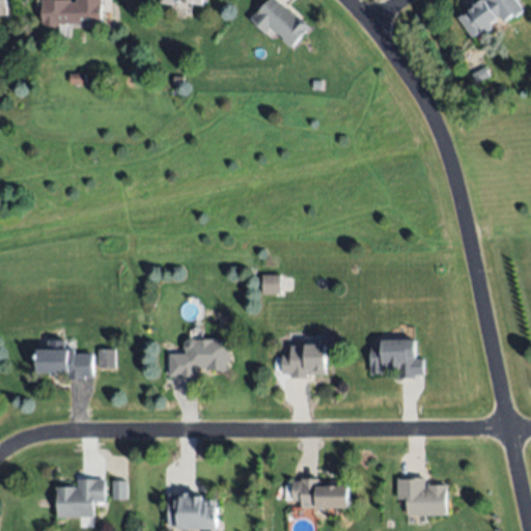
[(101,0),(102,23),(43,26),(40,0),(71,0),(71,1),(77,1),(77,0),(101,0)]
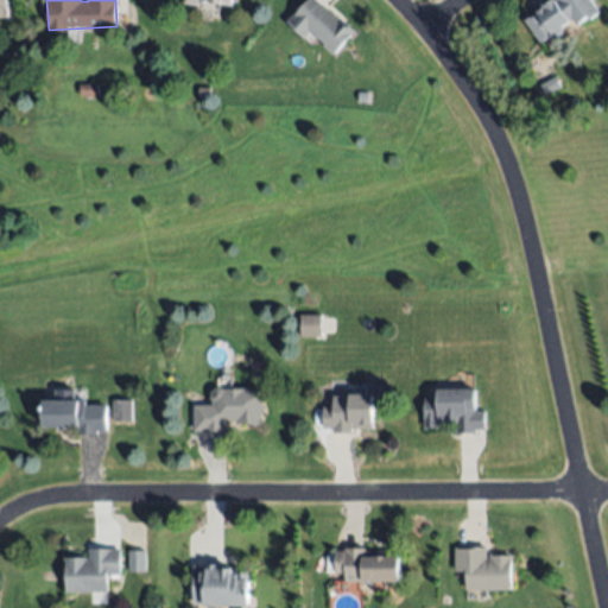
[(305,0),(315,0),(342,23),(343,20),(355,30),(334,55),(324,46),(327,43),(316,35),(314,36),(309,31),(303,38),(286,24),(305,0)]
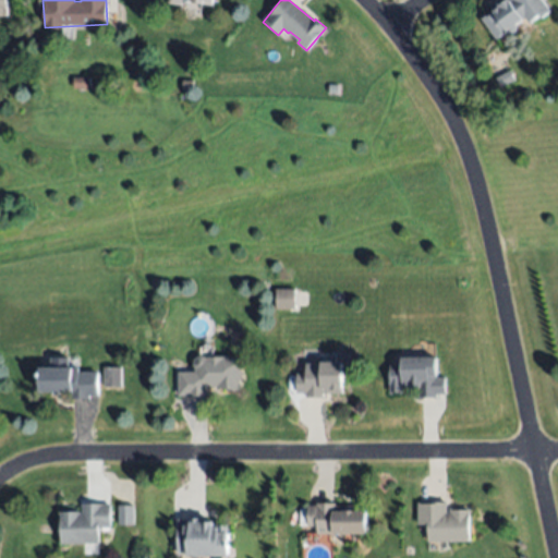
[(542,0),(550,12),(531,25),(528,19),(497,39),(483,19),(509,0),(542,0)]
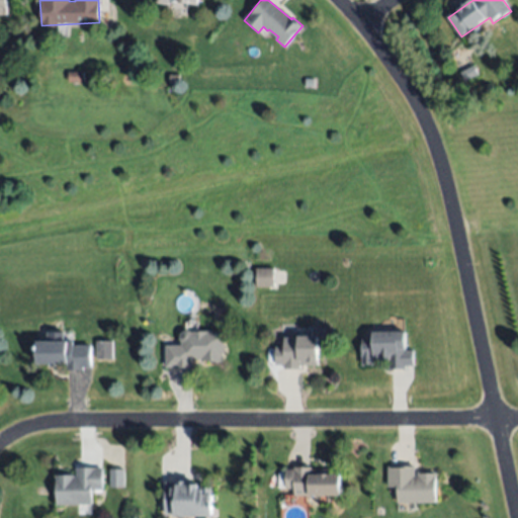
[(479,74),(466,82),(461,73),(473,66),(479,74)]
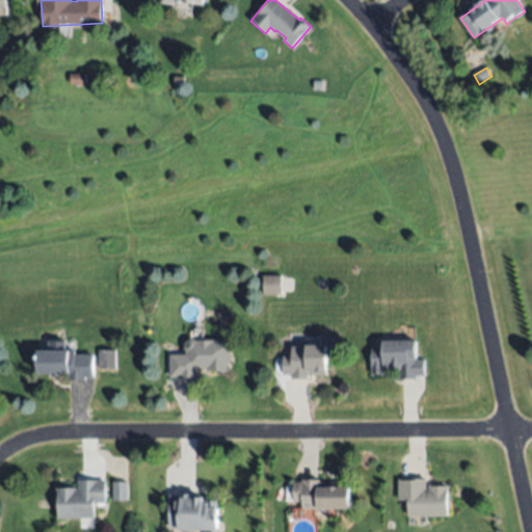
[(69,84),(69,73),(85,73),(85,84),(69,84)]
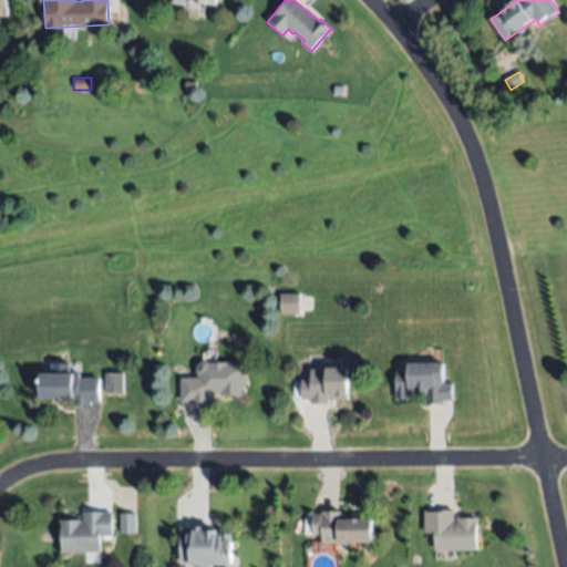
[(184,81),(195,81),(195,90),(185,90),(184,81)]
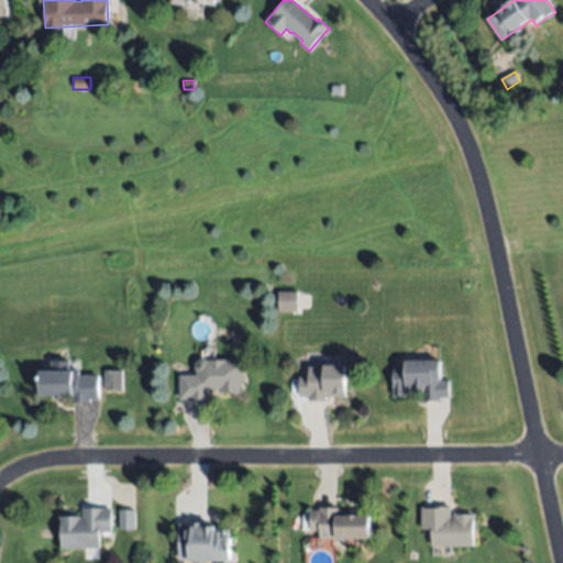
[(297,311),(278,311),(278,293),(298,293),(297,311)]
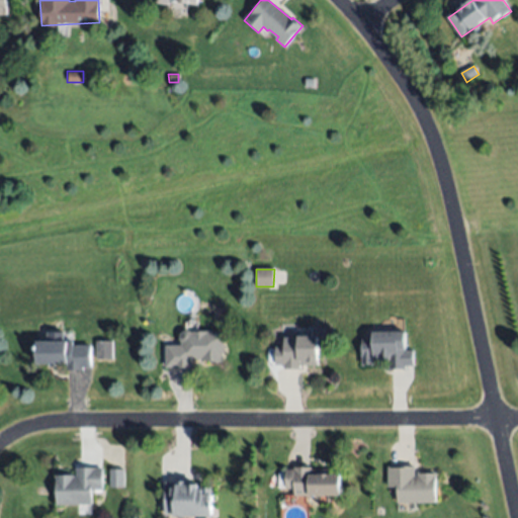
[(192,332),(225,332),(225,362),(201,362),(201,359),(193,359),(193,367),(167,367),(166,345),(181,345),(182,341),(180,340),(181,334),(183,331),(187,330),(189,330),(192,332)]
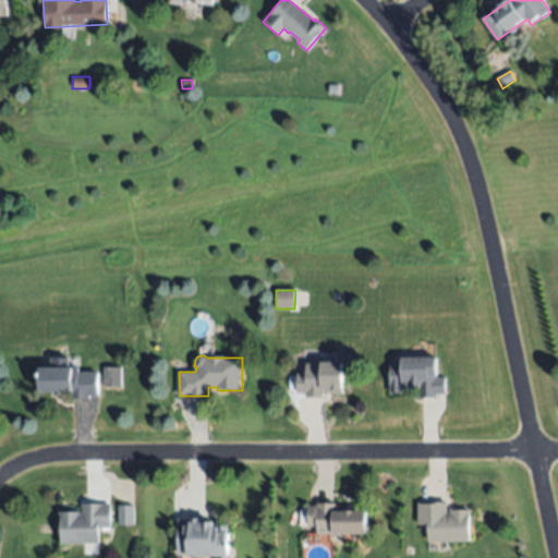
[(436,356),(436,377),(447,377),(447,395),(438,395),(438,398),(420,398),(420,388),(411,388),(411,390),(404,390),(404,386),(402,386),(402,393),(390,393),(390,364),(402,364),(402,356),(436,356)]
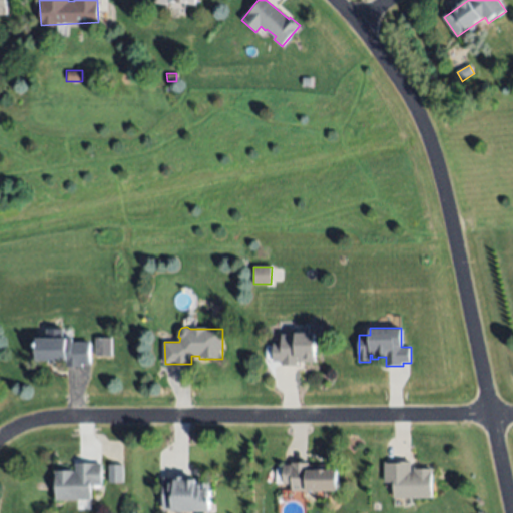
[(316,334),(316,361),(300,361),(300,366),(283,366),(283,361),(274,361),(274,343),(282,344),(282,333),(316,334)]
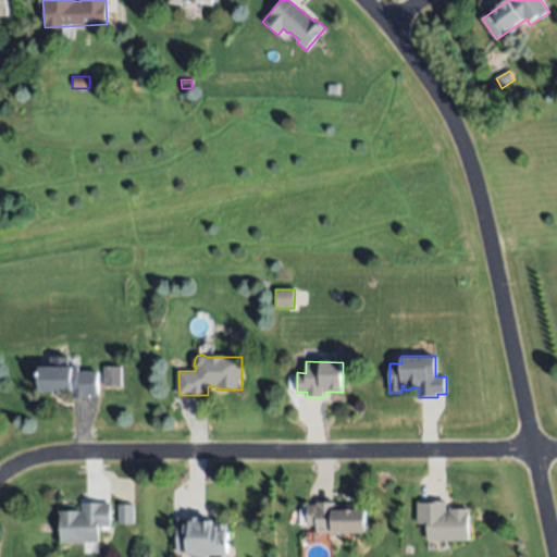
[(40,391),(40,367),(81,367),(81,372),(98,372),(98,394),(89,394),(89,397),(72,397),(72,391),(40,391)]
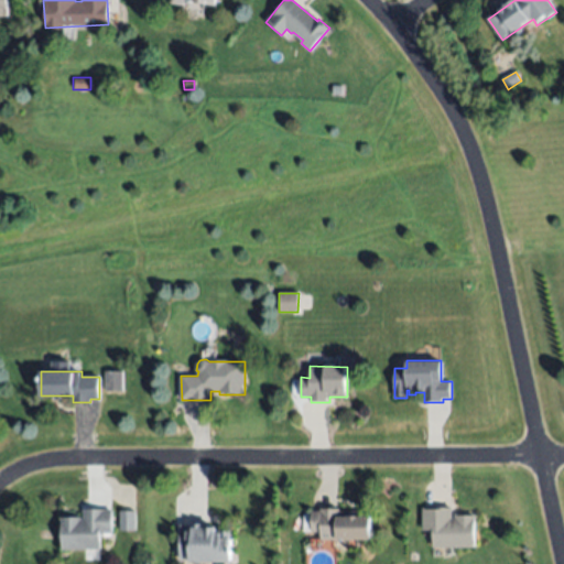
[(123,371),(123,391),(106,391),(106,371),(123,371)]
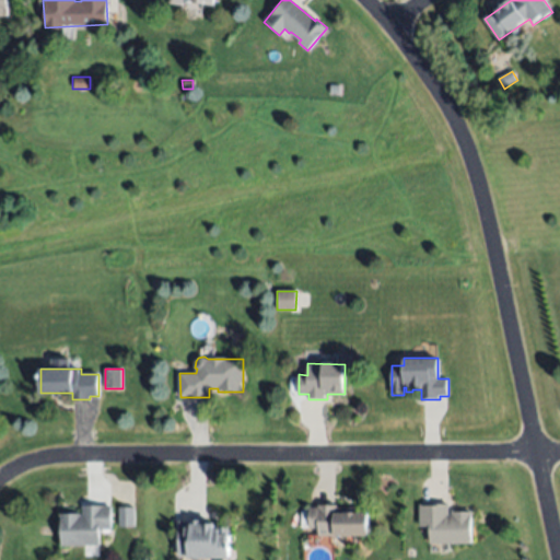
[(471,544),(430,544),(430,525),(420,525),(420,503),(447,503),(447,514),(453,514),(453,511),(471,511),(471,544)]
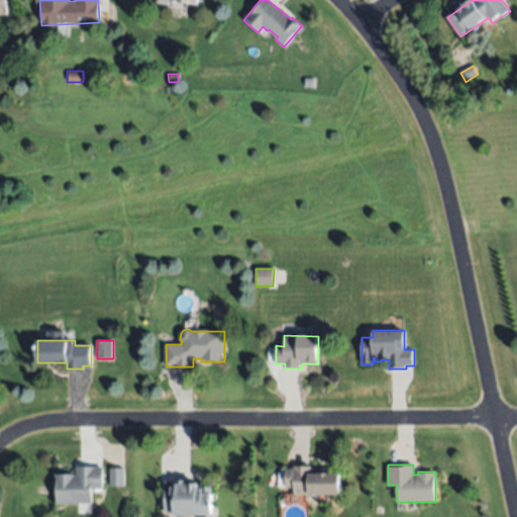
[(339,495),(309,494),(308,494),(294,494),(294,487),(286,487),(286,469),(294,469),(294,466),(312,466),(312,468),(340,468),(339,495)]
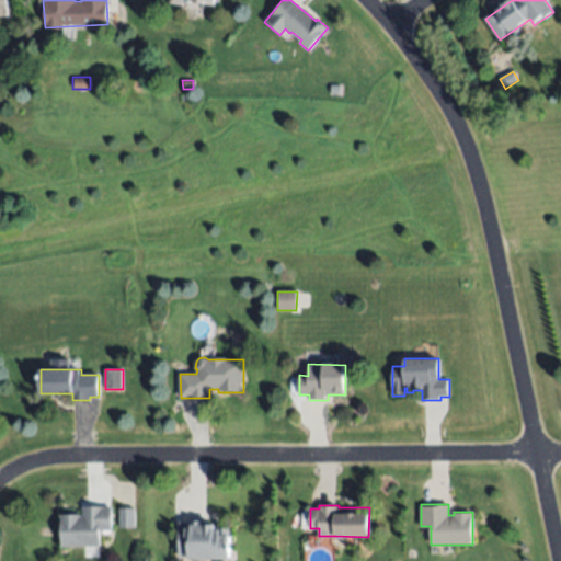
[(61,547),(61,514),(83,514),(83,506),(112,506),(112,529),(101,529),(101,547),(61,547)]
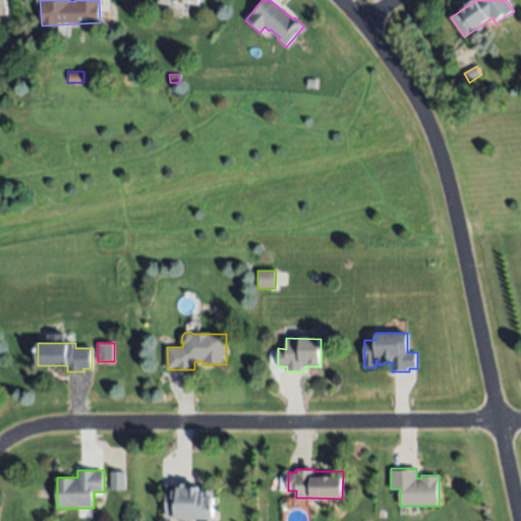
[(125,472),(125,489),(110,489),(111,471),(125,472)]
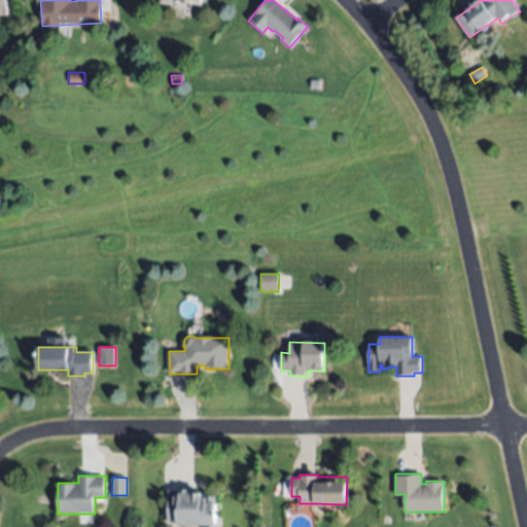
[(217,524),(178,524),(178,522),(168,522),(168,490),(188,490),(189,493),(203,493),(203,498),(207,498),(207,495),(217,495),(217,524)]
